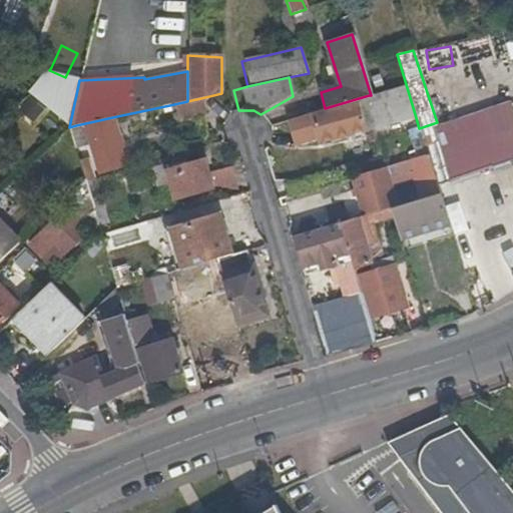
[(415,114),(406,84),(371,95),(369,95),(378,124),(415,114)]
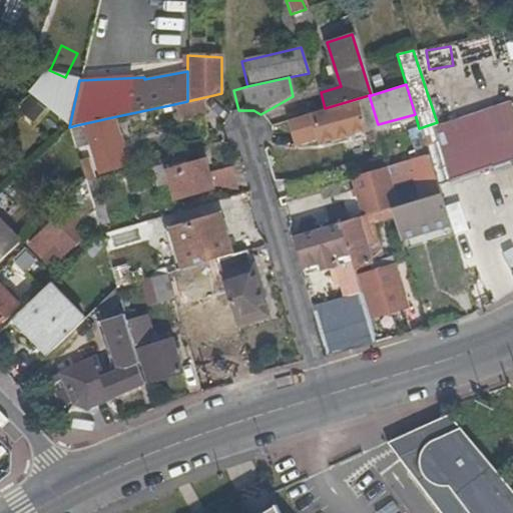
[(378,124),(369,95),(325,108),(311,113),(319,142),(335,137),(349,133),(365,128),(378,124)]
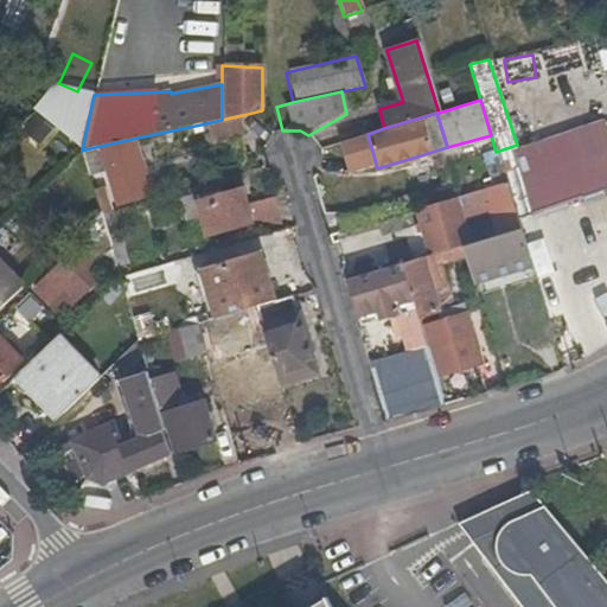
[(581,122),(562,129),(585,191),(600,185),(606,183),(606,132),(601,115),(581,122)]
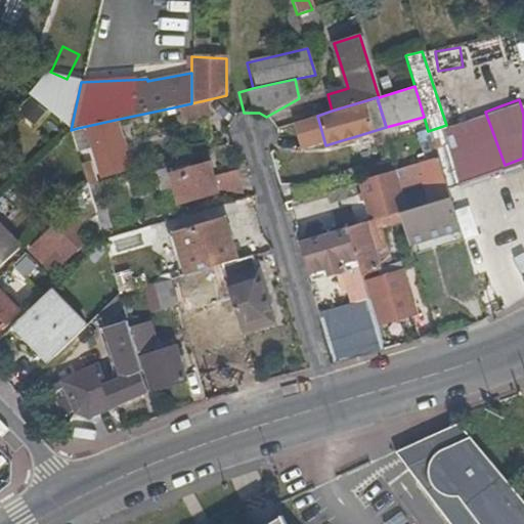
[(173,107),(174,125),(204,120),(200,101),(191,103),(173,107)]
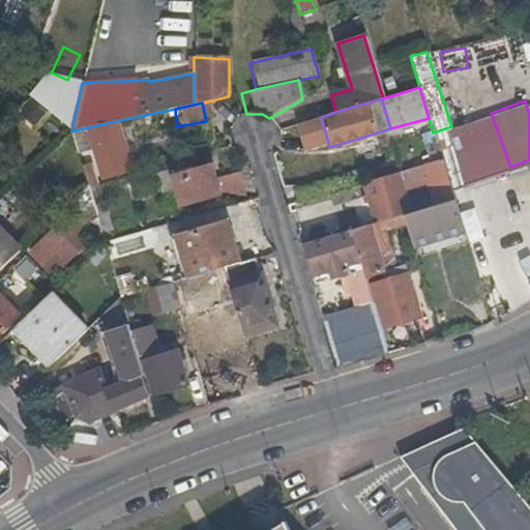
[(451,126),(445,128),(465,183),(510,167),(491,113),(451,126)]
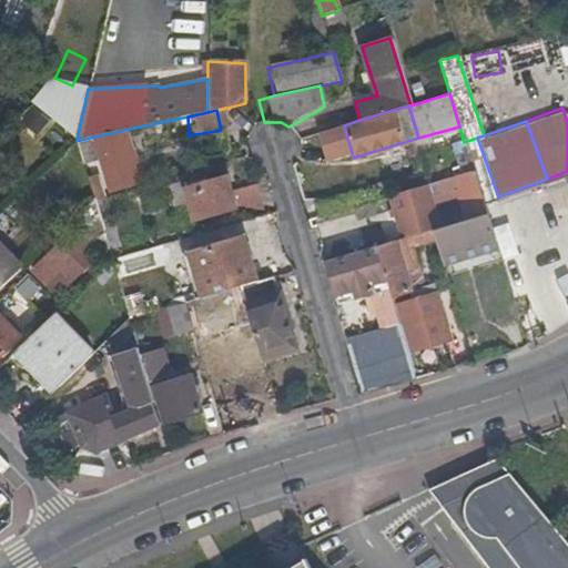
[(140,178),(124,130),(84,139),(90,164),(99,162),(103,174),(88,179),(94,199),(110,194),(108,188),(140,178)]
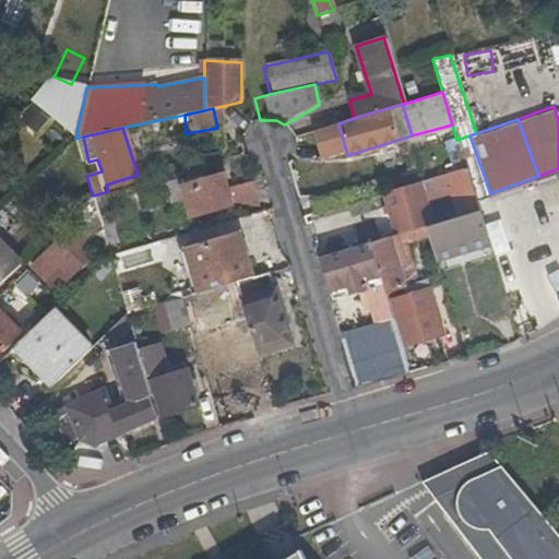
[(400,146),(397,140),(380,145),(382,152),(400,146)]
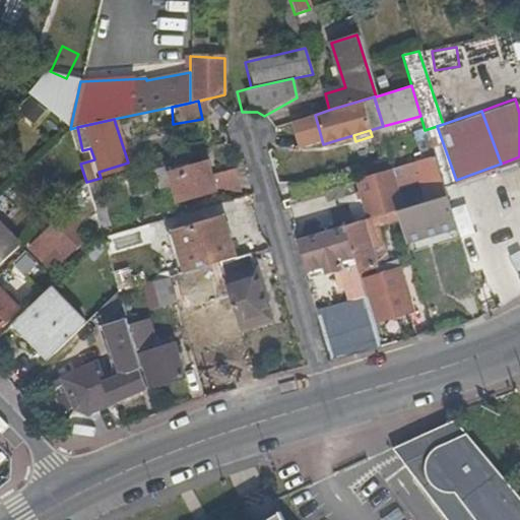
[(355,141),(353,135),(339,139),(341,146),(342,149),(356,144),(355,141)]
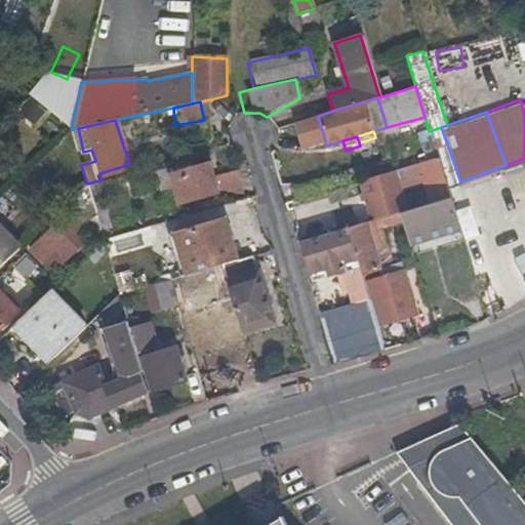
[(345,148),(342,140),(326,146),(328,152),(345,148)]
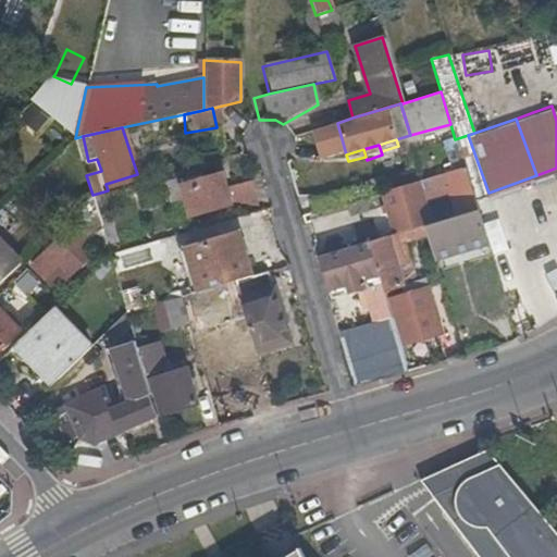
[(438,217),(429,188),(449,182),(459,211),(477,206),(462,165),(383,189),(397,231),(406,227),(423,221),(438,217)]
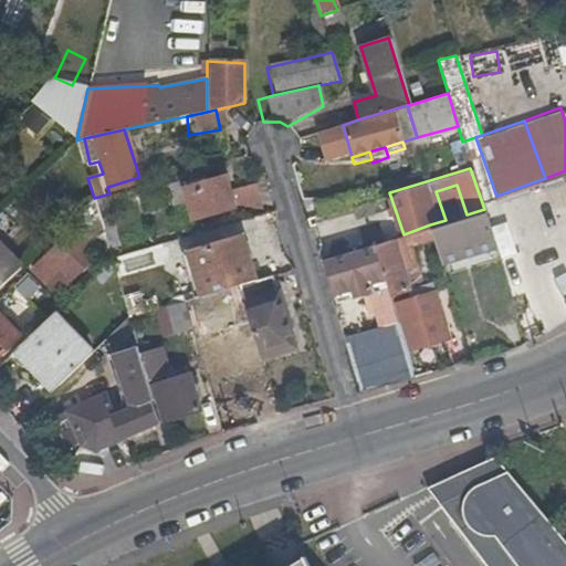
[(191,202),(196,219),(234,208),(226,176),(187,188),(185,180),(168,186),(175,207),(191,202)]
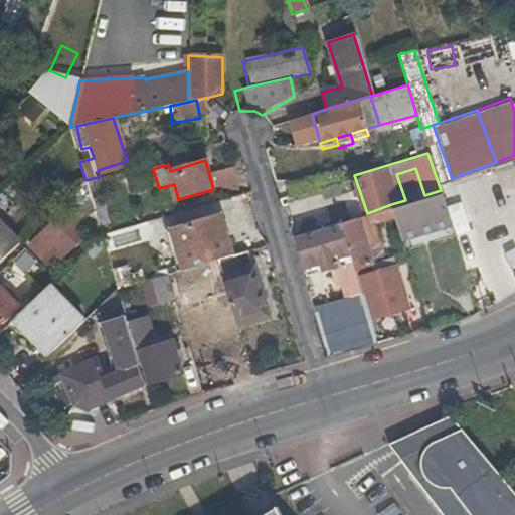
[(84,206),(93,204),(87,186),(78,187),(84,206)]
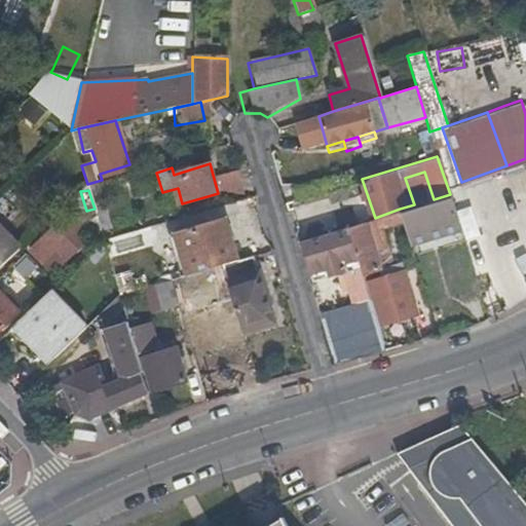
[(400,209),(411,246),(461,230),(450,194),(434,199),(426,201),(414,204),(400,209)]
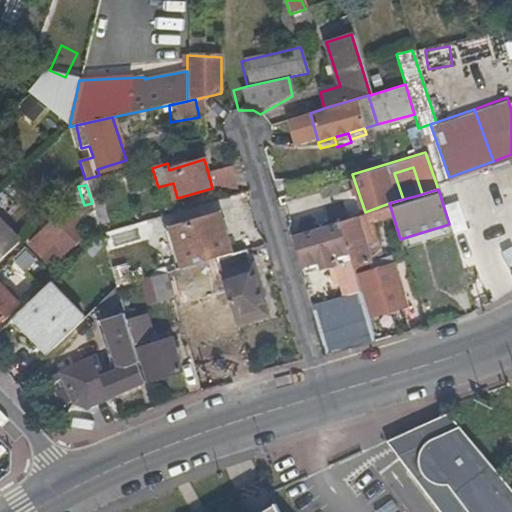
[(93,232),(72,207),(30,243),(46,262),(60,250),(65,256),(93,232)]
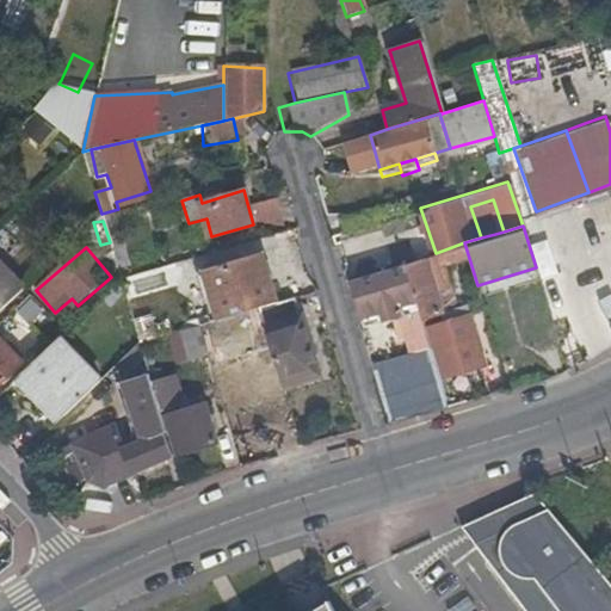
[(436,253),(405,264),(421,315),(431,313),(440,309),(426,265),(449,258),(445,250),(436,253)]
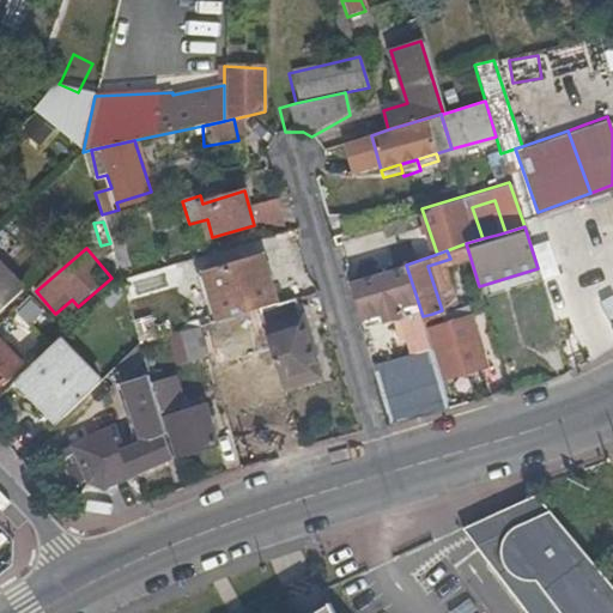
[(207,269),(219,319),(261,307),(279,301),(263,252),(207,269)]
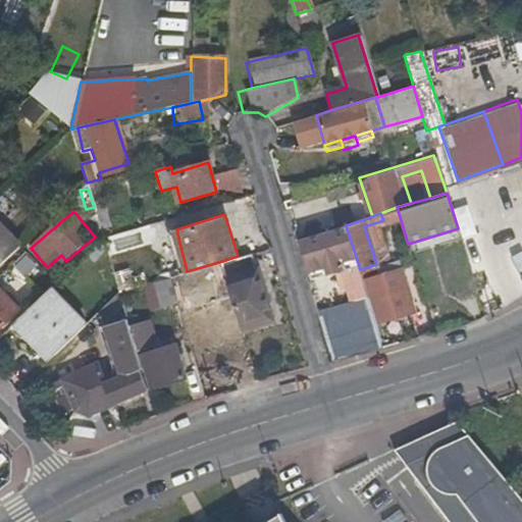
[(0,267),(22,246),(0,221),(0,267)]
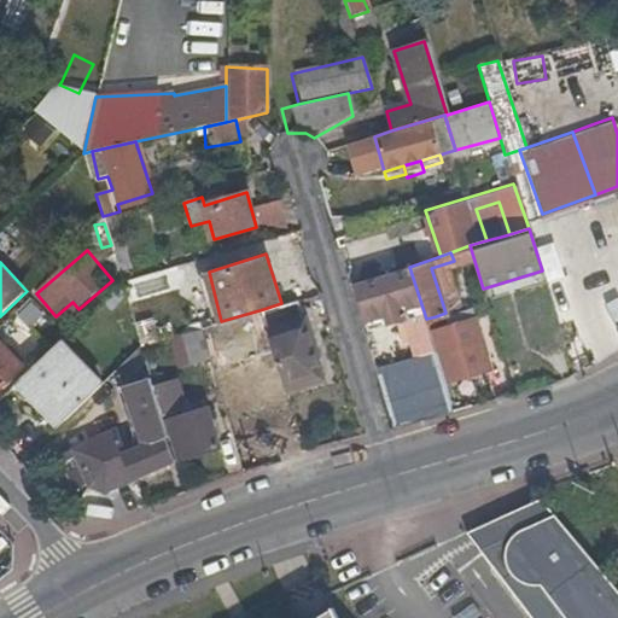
[(426,319),(409,267),(354,283),(366,324),(385,318),(388,326),(404,321),(413,349),(433,343),(430,332),(426,319)]
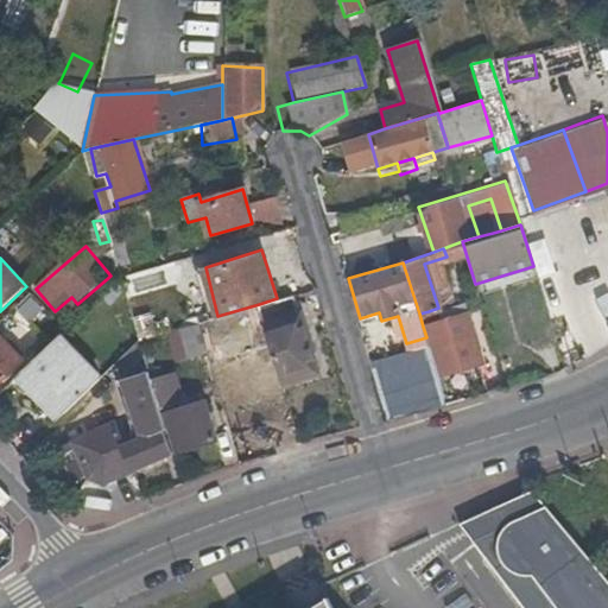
[(321,368),(296,293),(277,298),(259,304),(283,380),(321,368)]
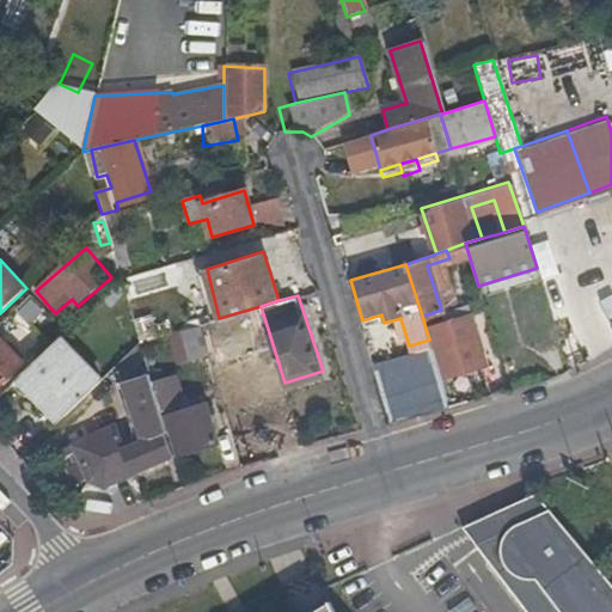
[(433,326),(435,325),(432,313),(422,316),(426,329),(433,326)]
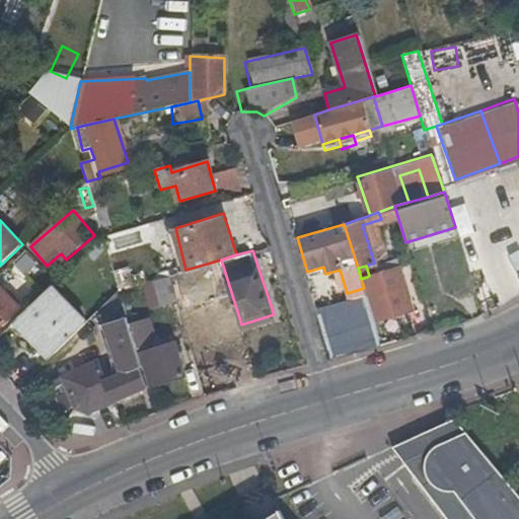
[(369,276),(367,277),(377,314),(412,305),(401,266),(369,276)]
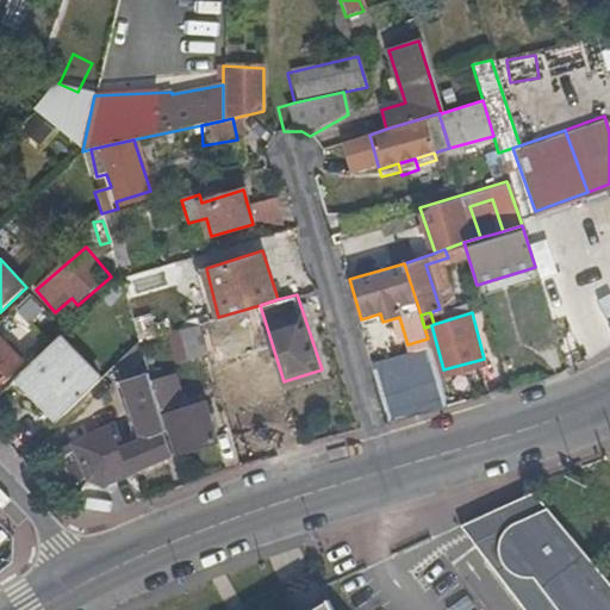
[(380,313),(361,319),(363,328),(383,322),(380,313)]
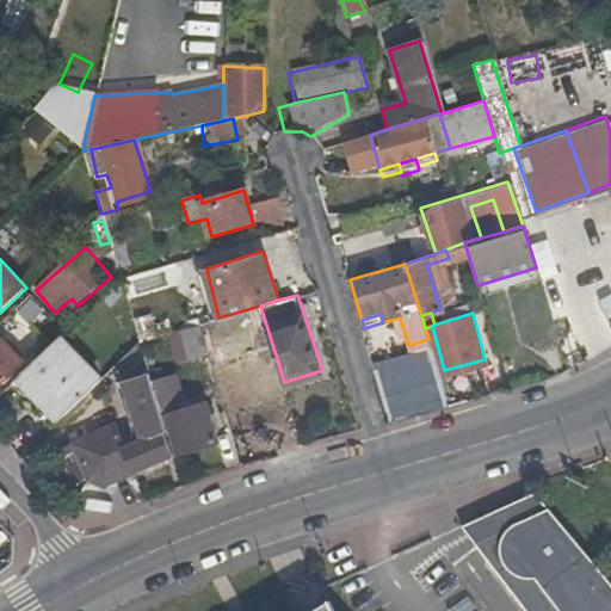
[(210,358),(199,323),(178,329),(189,365),(210,358)]
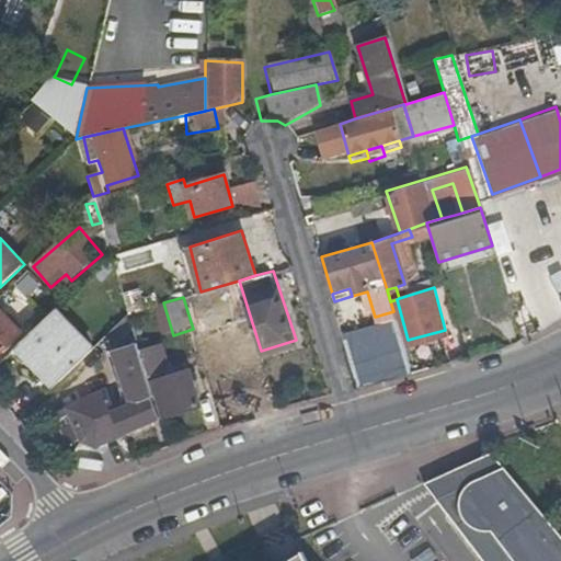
[(163,302),(150,307),(160,339),(173,335),(163,302)]
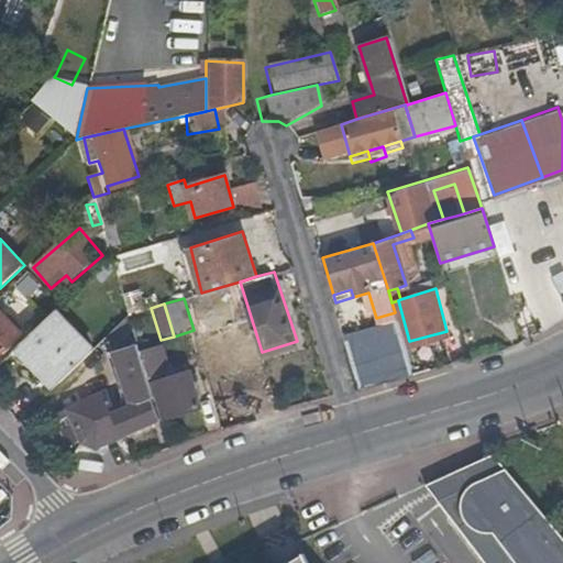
[(0,352),(20,333),(21,332),(0,310),(0,352)]
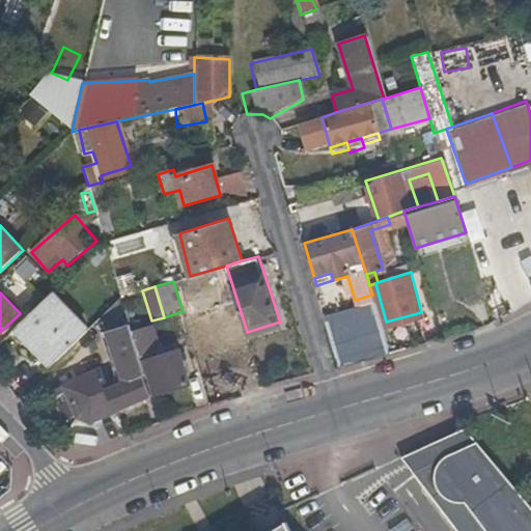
[(53,295),(17,329),(52,365),(86,331),(53,295)]
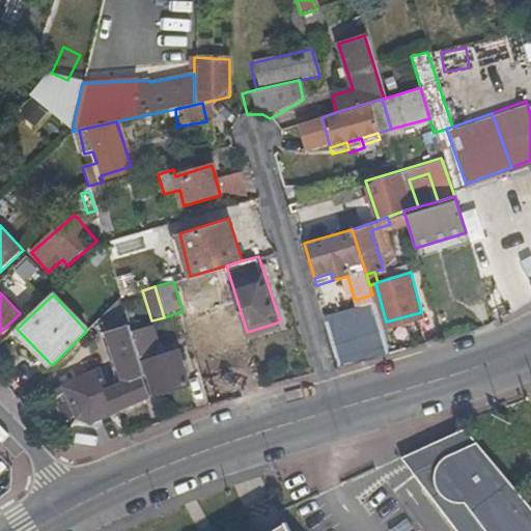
[(151,320),(132,326),(140,353),(152,348),(160,345),(151,320)]
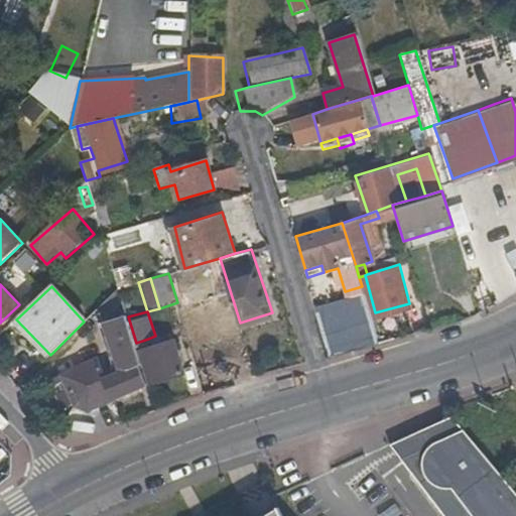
[(118,399),(150,387),(136,343),(128,316),(127,315),(104,324),(120,375),(109,379),(117,398),(118,399)]
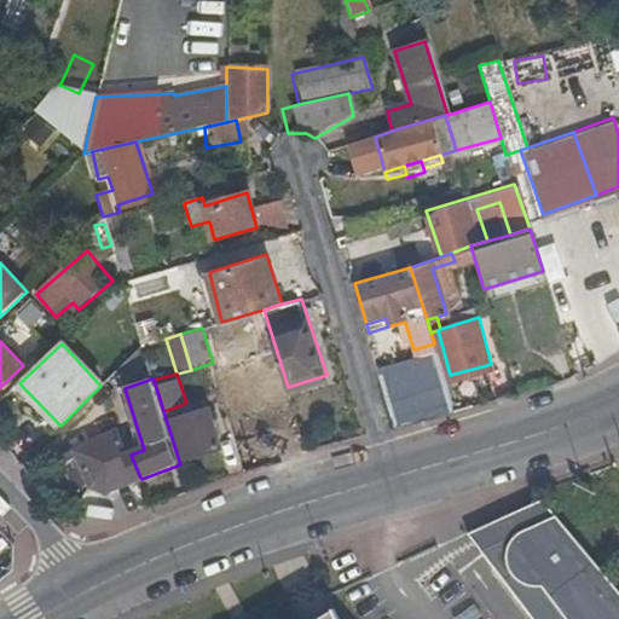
[(410,398),(411,412),(394,414),(395,424),(455,417),(452,393),(410,398)]
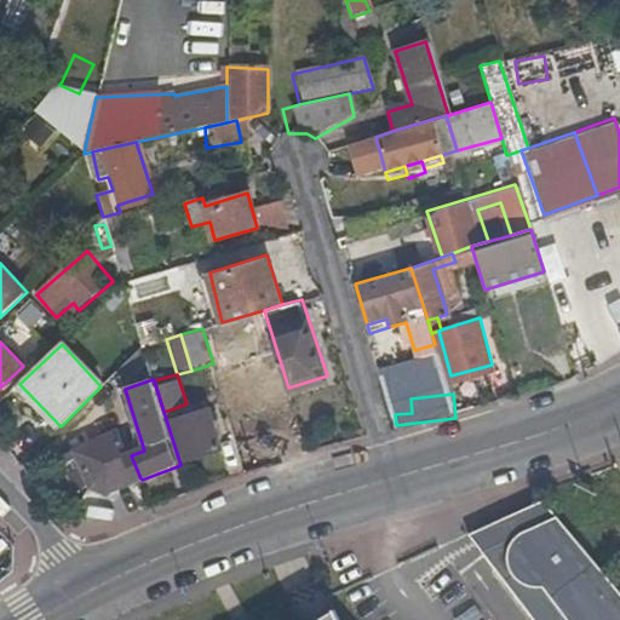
[(223,443),(208,396),(187,403),(178,407),(179,413),(172,415),(184,455),(223,443)]
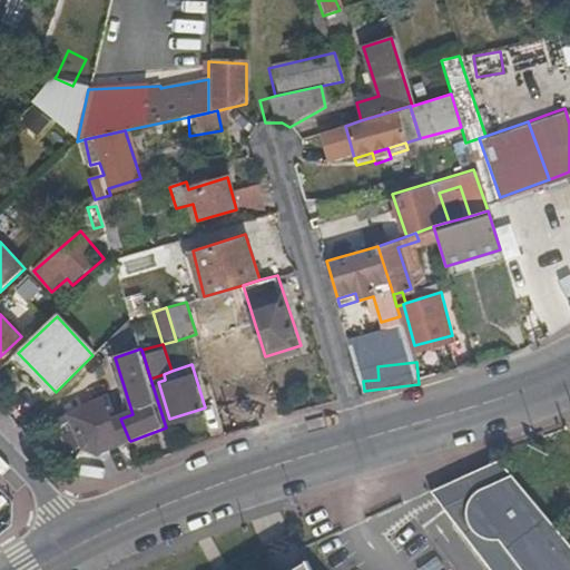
[(98,455),(130,441),(129,440),(120,419),(110,396),(66,414),(67,416),(58,421),(61,429),(75,423),(86,451),(98,455)]
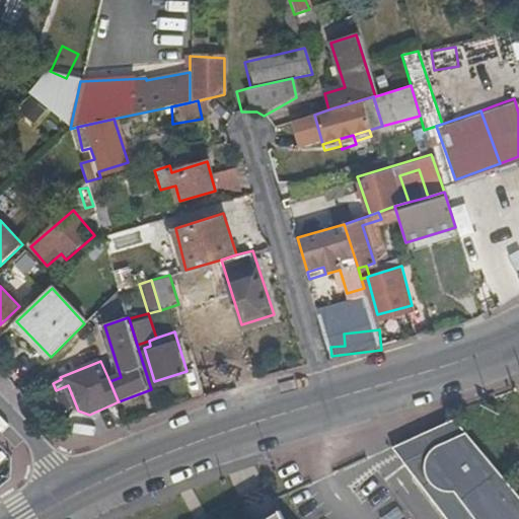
[(518,518),(518,493),(456,417),(390,448),(445,518),(518,518)]
